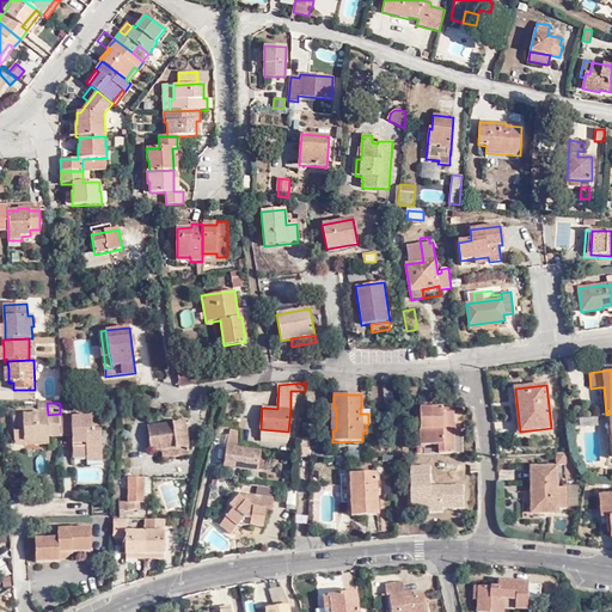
[(60,414),(60,417),(71,417),(71,404),(60,404),(60,414)]
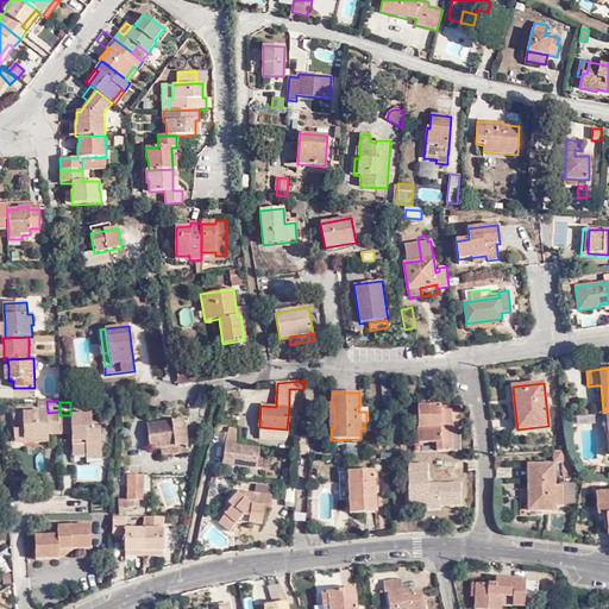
[(435,452),(452,451),(452,431),(446,431),(446,420),(451,420),(451,410),(440,410),(440,406),(418,406),(419,443),(435,443),(435,452)]
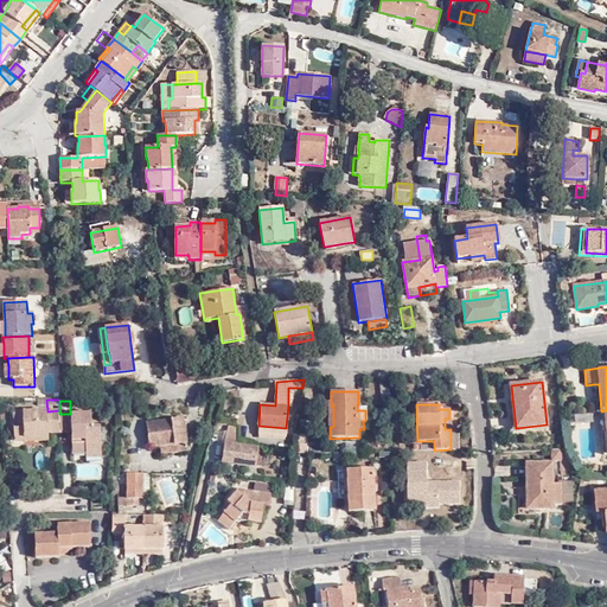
[(48,433),(59,433),(59,432),(59,414),(59,410),(48,411),(23,411),(23,427),(13,428),(14,441),(24,441),(23,438),(49,436),(48,433)]
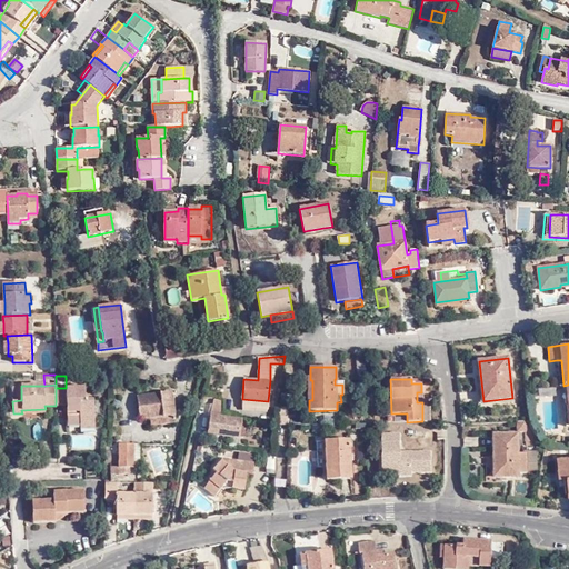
[(21,400),(21,386),(12,387),(12,401),(21,400)]
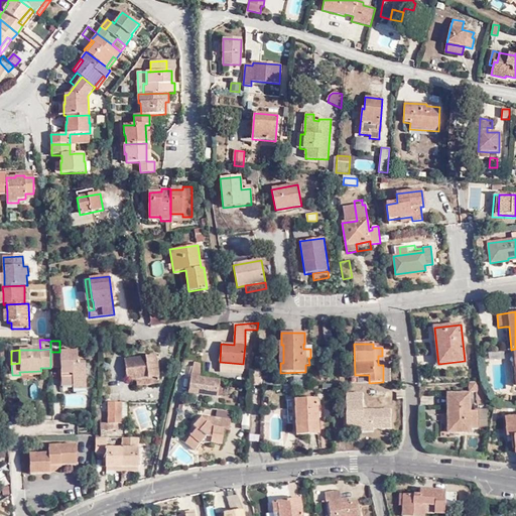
[(50,352),(50,367),(60,366),(60,376),(73,376),(74,386),(86,385),(86,362),(78,362),(78,351),(59,352),(50,352)]
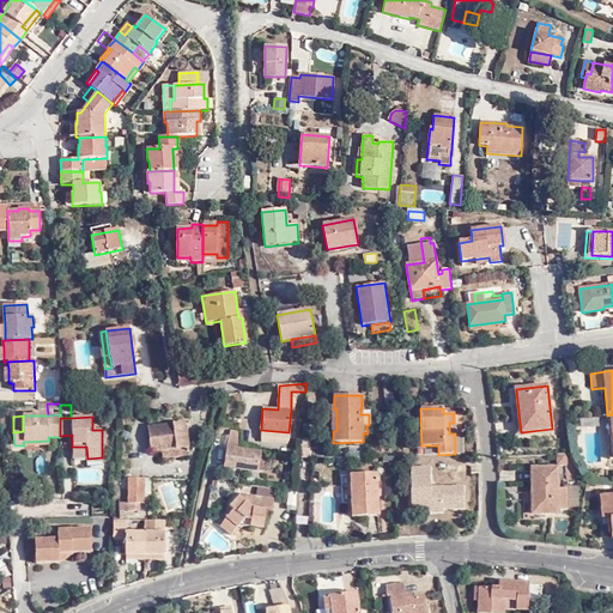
[(162,451),(189,448),(186,422),(149,426),(151,453),(162,451)]
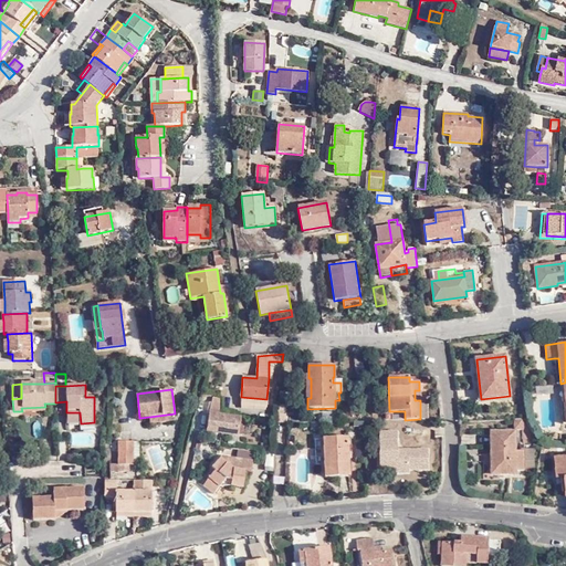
[(212,397),(210,411),(219,412),(221,398),(212,397)]
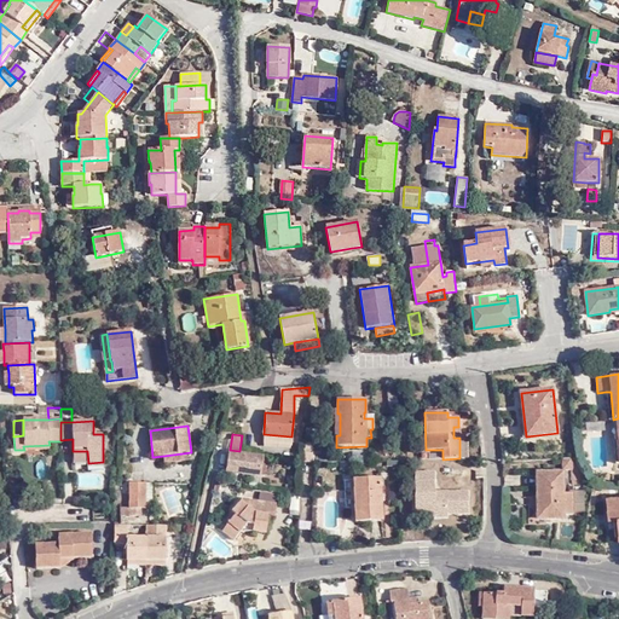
[(264,443),(291,445),(291,437),(264,434),(264,443)]
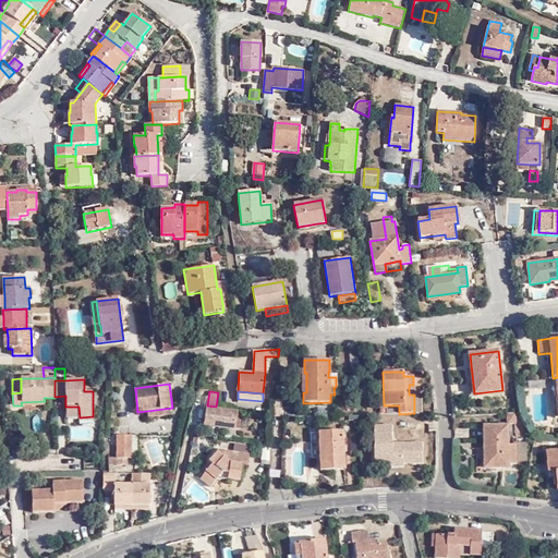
[(79,407),(65,407),(67,417),(80,417),(79,407)]
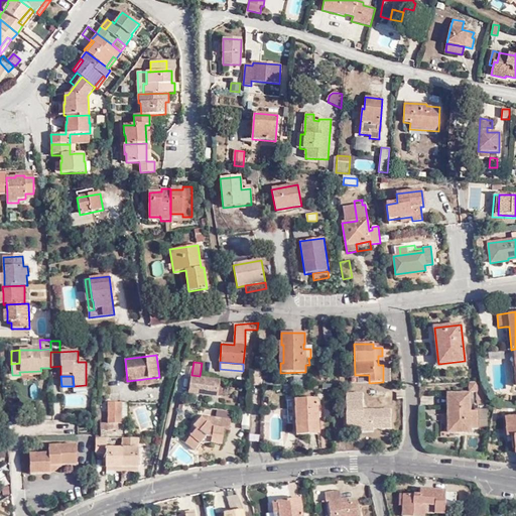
[(159,383),(159,377),(136,380),(137,386),(159,383)]
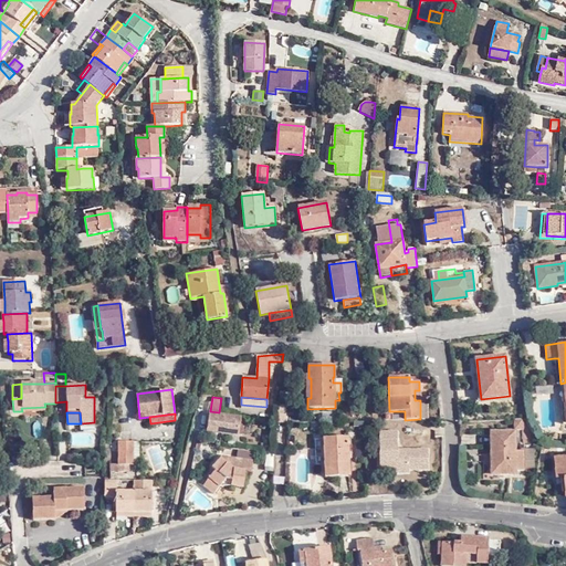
[(241,418),(209,413),(207,431),(239,437),(241,418)]
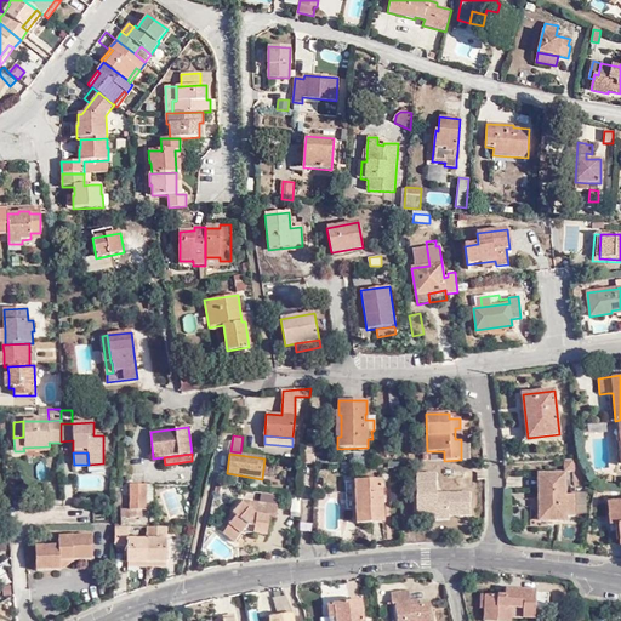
[(575,472),(575,461),(563,461),(563,468),(568,468),(568,472),(575,472)]
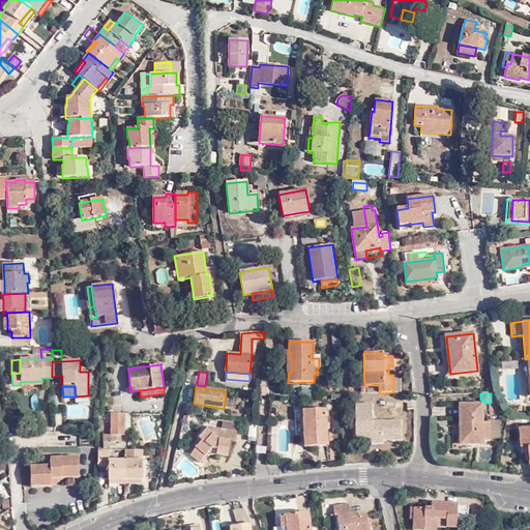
[(373,403),(355,404),(356,443),(403,442),(402,419),(374,420),(373,403)]
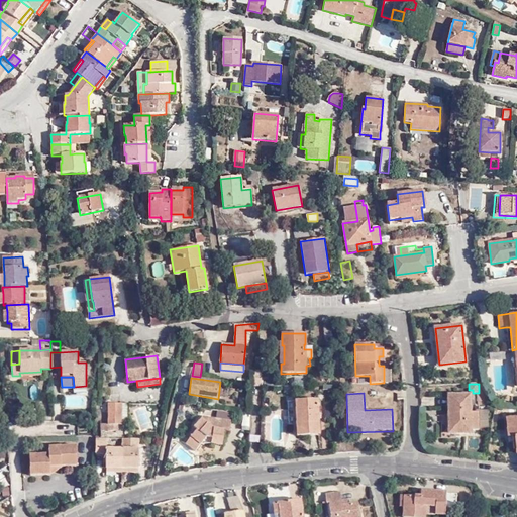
[(478,428),(478,412),(471,412),(471,394),(448,395),(448,433),(471,433),(471,430),(479,430),(478,428)]
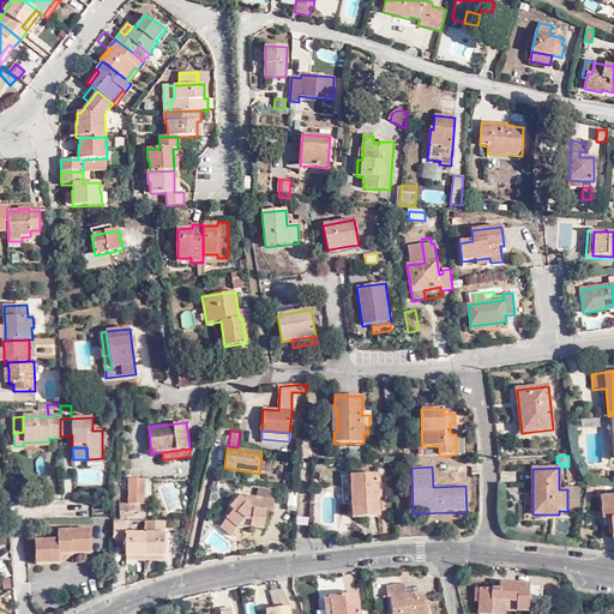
[(378,475),(350,476),(353,518),(379,516),(378,475)]
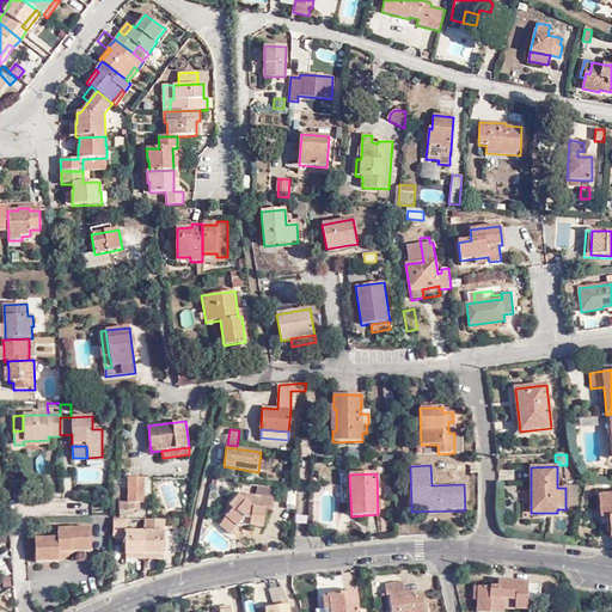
[(145,478),(129,478),(129,502),(129,503),(140,503),(145,503),(145,478)]
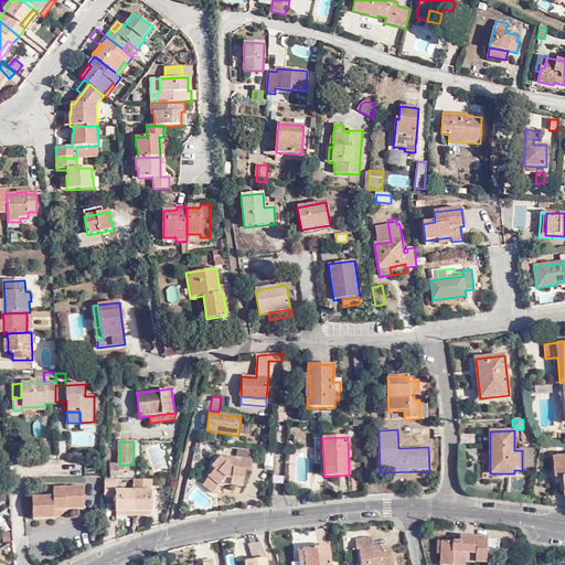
[(522,448),(522,450),(522,468),(534,468),(533,448),(522,448)]
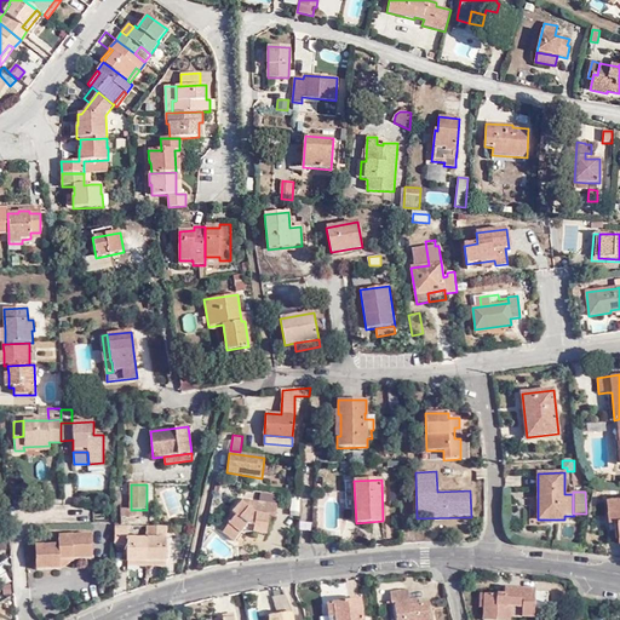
[(260,493),(259,503),(277,505),(279,497),(260,493)]
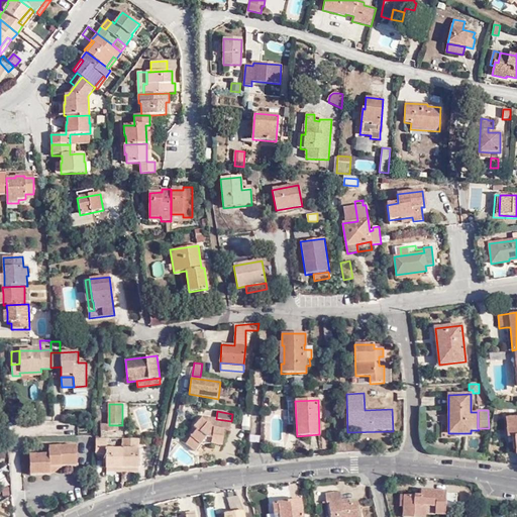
[(231,421),(216,419),(202,417),(193,427),(197,430),(185,443),(195,451),(201,444),(207,437),(212,439),(211,444),(222,445),(224,431),(230,432),(231,421)]
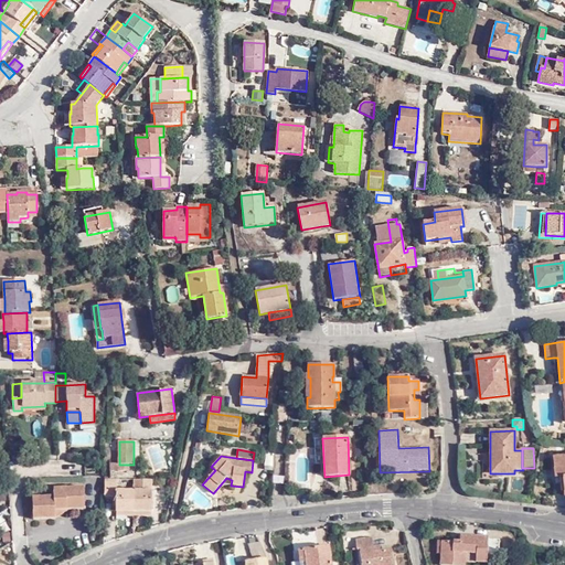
[(562,477),(563,483),(564,496),(564,456),(553,457),(555,477),(562,477)]
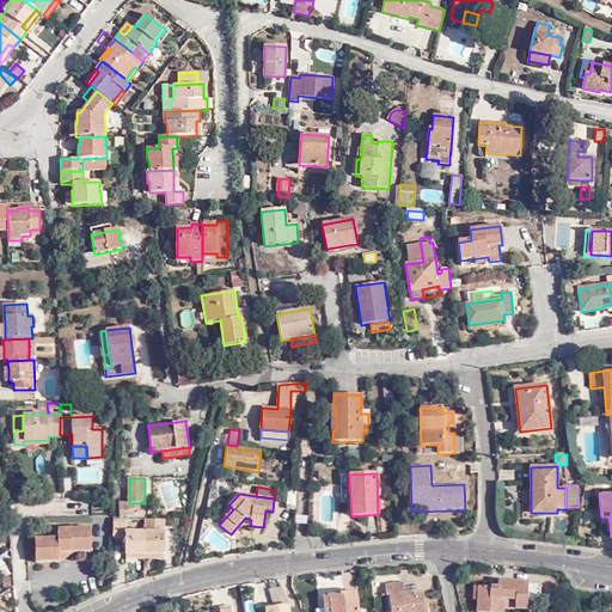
[(127,519),(114,519),(114,538),(124,539),(124,555),(126,555),(145,555),(145,531),(144,531),(127,531),(127,519)]
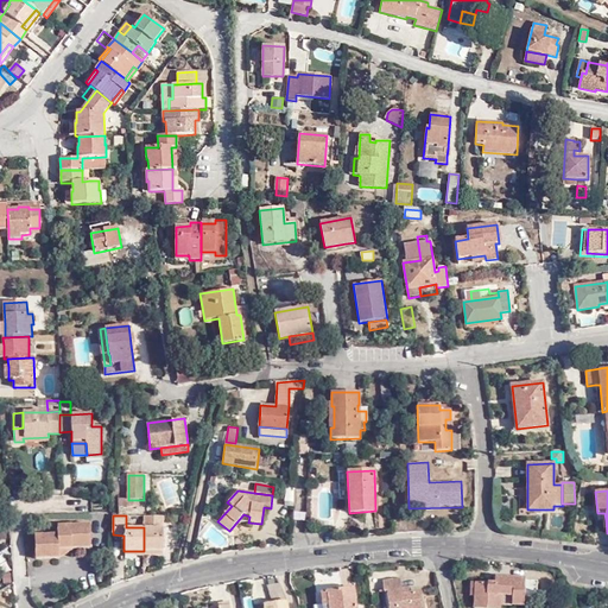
[(143,515),(143,527),(144,527),(144,551),(162,551),(163,551),(163,517),(143,515)]
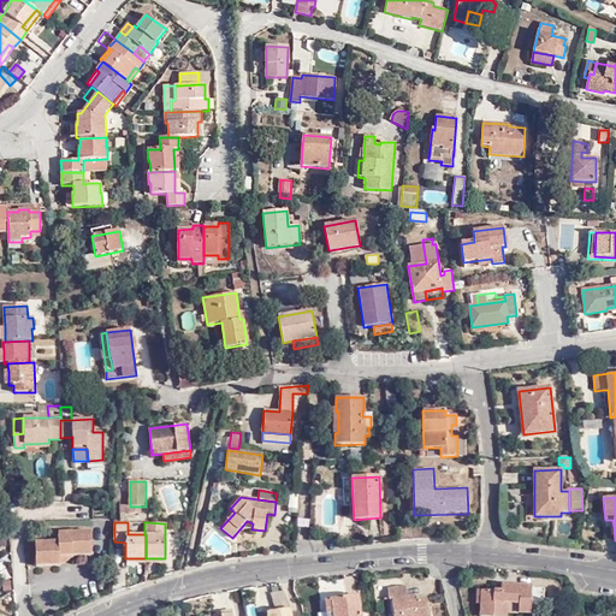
[(60,557),(73,556),(92,556),(92,531),(58,532),(58,542),(35,542),(36,567),(60,566),(60,557)]
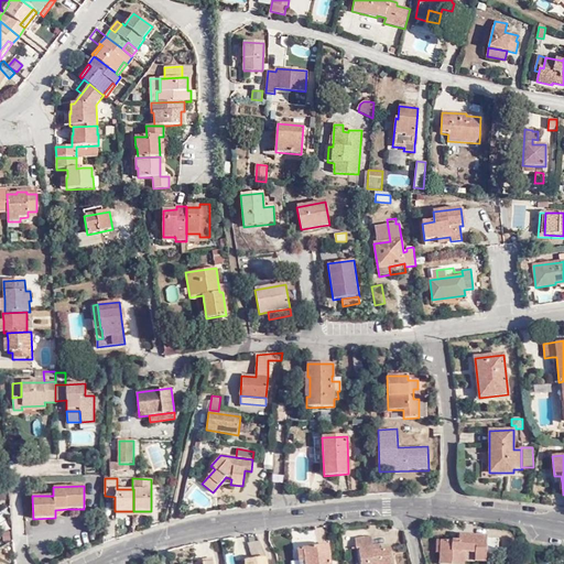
[(458,542),(441,541),(441,554),(438,563),(463,563),(464,553),(475,553),(475,561),(486,562),(487,538),(458,535),(458,542)]
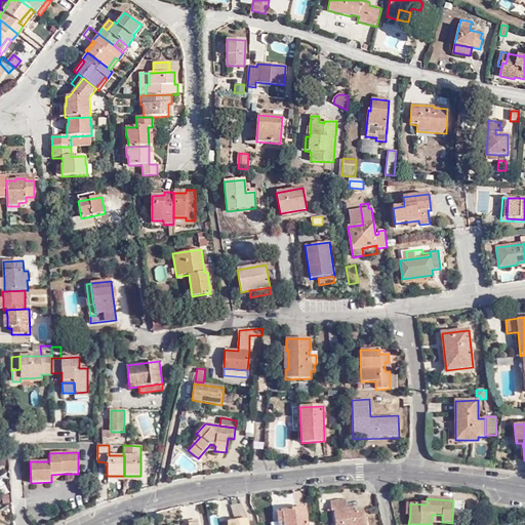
[(347,513),(347,509),(346,500),(331,502),(332,511),(334,511),(335,524),(364,524),(363,511),(354,512),(347,513)]
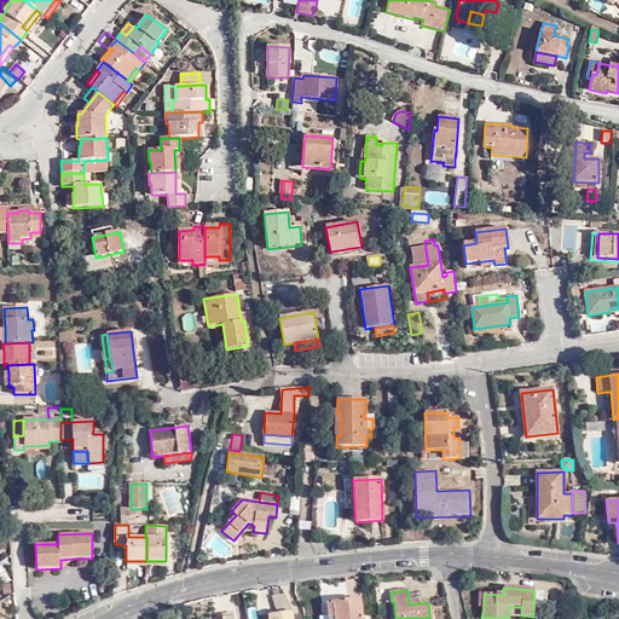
[(548,608),(548,590),(537,590),(537,608),(548,608)]
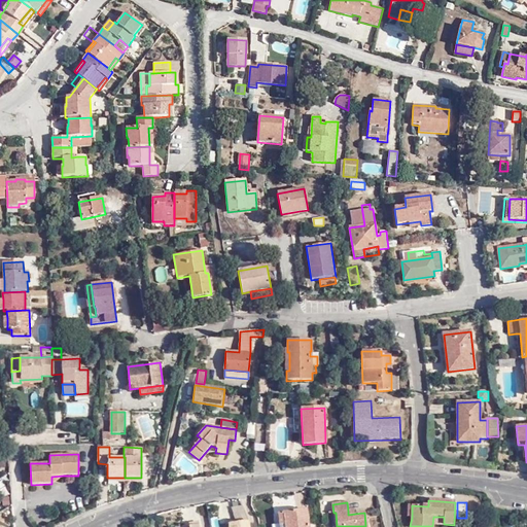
[(309,526),(307,510),(283,513),(284,526),(309,526)]
